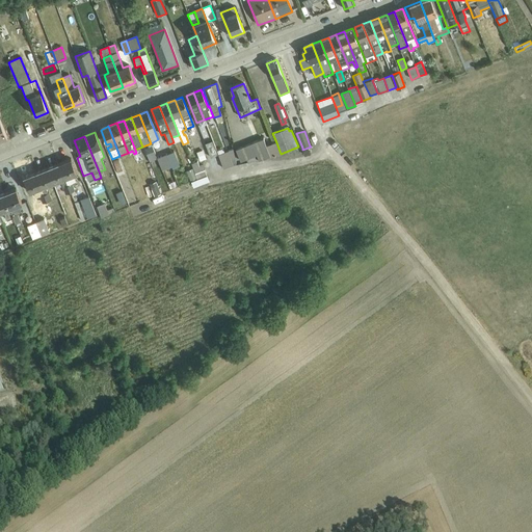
[(281,154),(276,142),(266,147),(263,139),(235,150),(240,161),(246,159),(247,163),(281,154)]
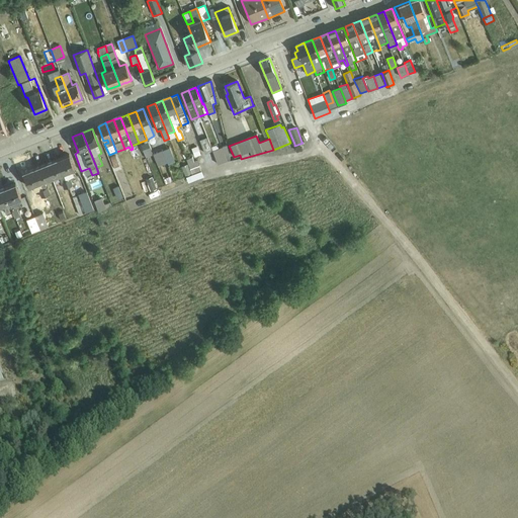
[(204,154),(211,152),(206,138),(199,141),(204,154)]
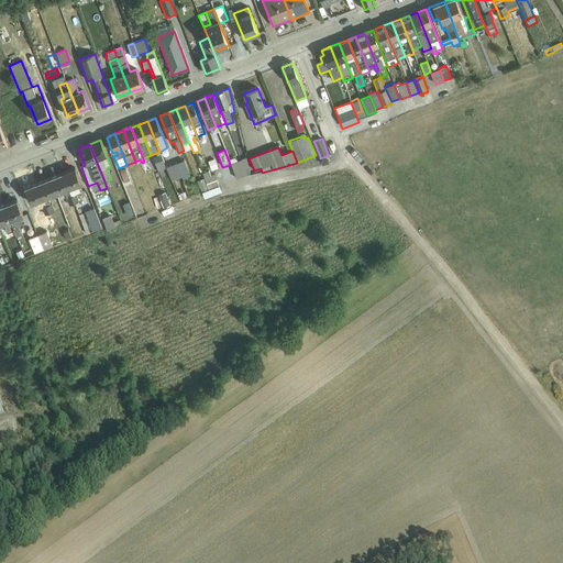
[(163,170),(164,164),(161,155),(153,158),(158,173),(163,170)]
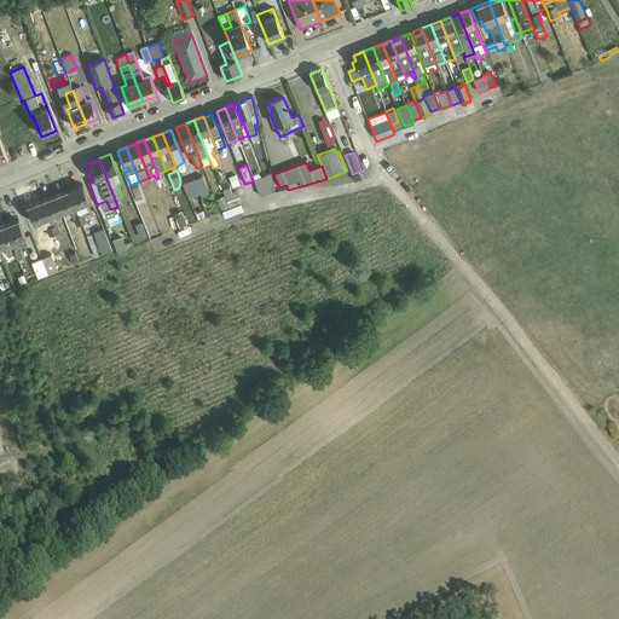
[(268,186),(265,177),(261,178),(259,173),(253,177),(254,181),(260,197),(272,192),(271,192),(268,186)]
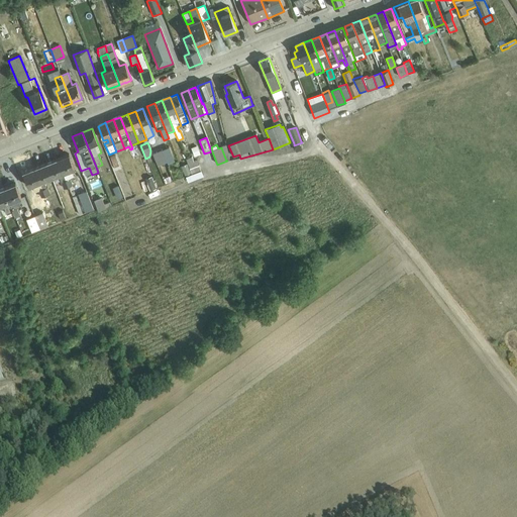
[(224,156),(226,161),(230,160),(229,160),(226,145),(221,147),(224,156)]
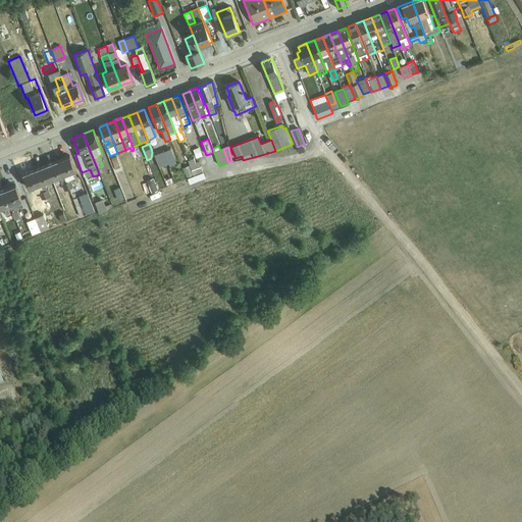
[(193,150),(196,159),(202,156),(199,148),(193,150)]
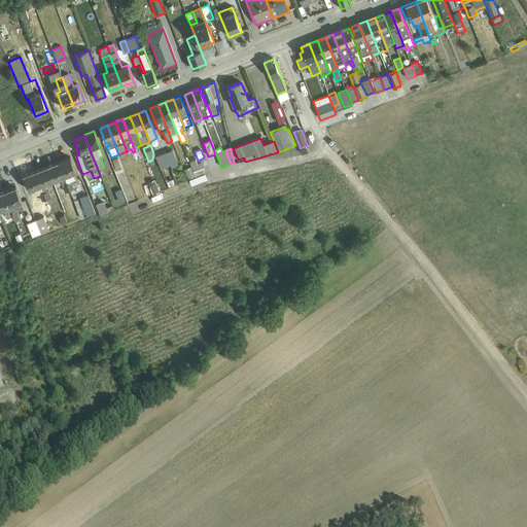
[(166,153),(170,166),(177,163),(172,150),(166,153)]
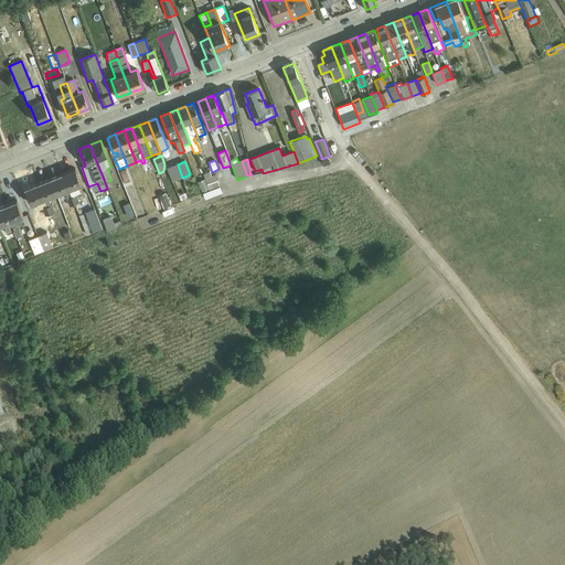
[(146,166),(150,176),(158,173),(153,162),(146,166)]
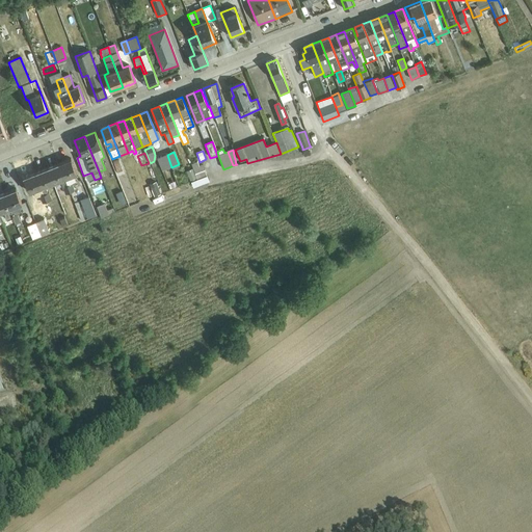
[(167,155),(157,159),(162,171),(171,167),(167,155)]
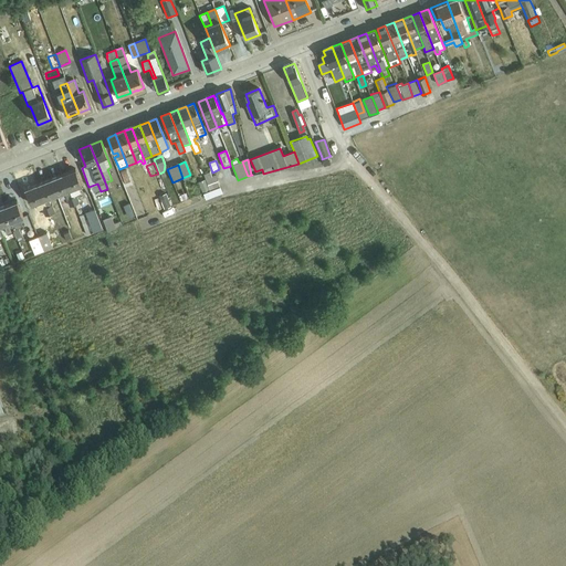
[(62,175),(74,205),(80,203),(76,196),(81,195),(79,187),(82,186),(75,169),(62,175)]
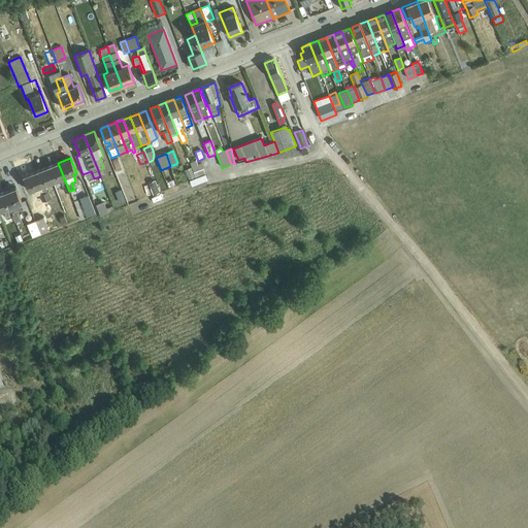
[(118,160),(112,162),(117,172),(122,170),(118,160)]
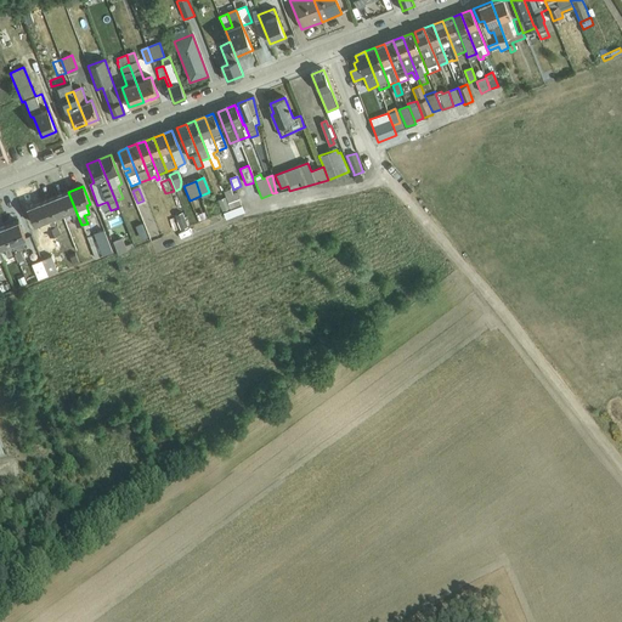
[(239,199),(237,194),(233,196),(231,190),(224,192),(227,203),(239,199)]
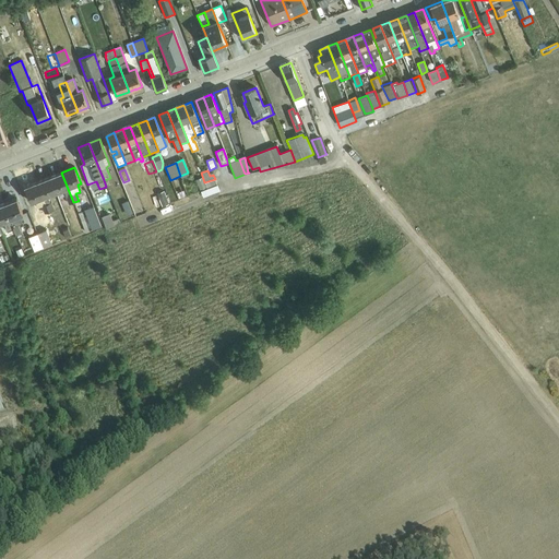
[(69,204),(73,202),(61,173),(49,178),(56,193),(63,190),(69,204)]
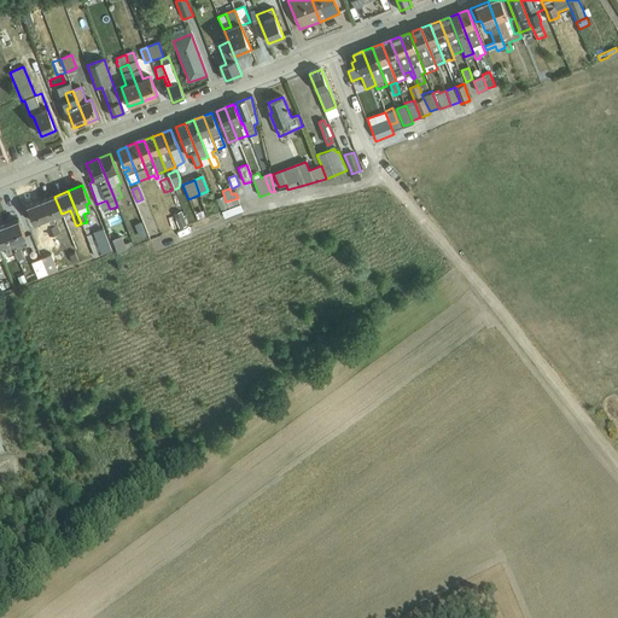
[(52,217),(62,214),(54,197),(41,202),(54,234),(60,232),(57,225),(56,225),(52,217)]
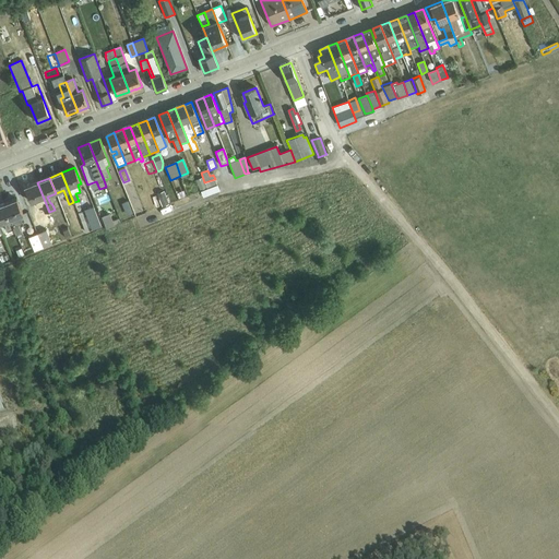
[(217,191),(219,191),(217,185),(215,179),(204,182),(207,190),(201,192),(203,198),(217,191)]
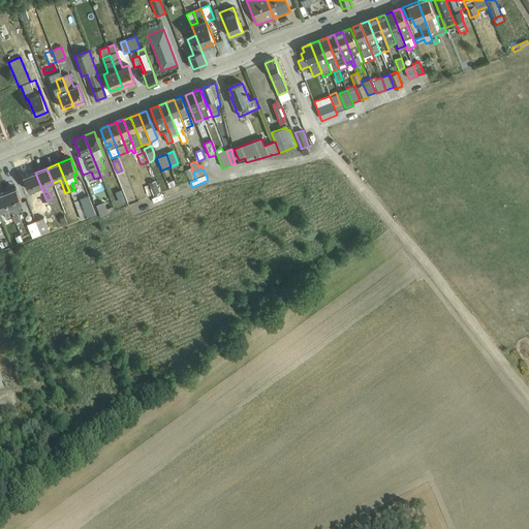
[(42,203),(47,200),(35,173),(24,178),(29,192),(33,191),(35,197),(39,195),(42,203)]
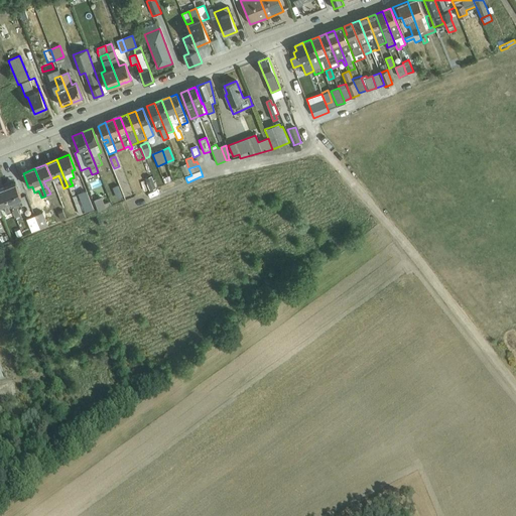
[(151,176),(145,179),(150,190),(155,188),(151,176)]
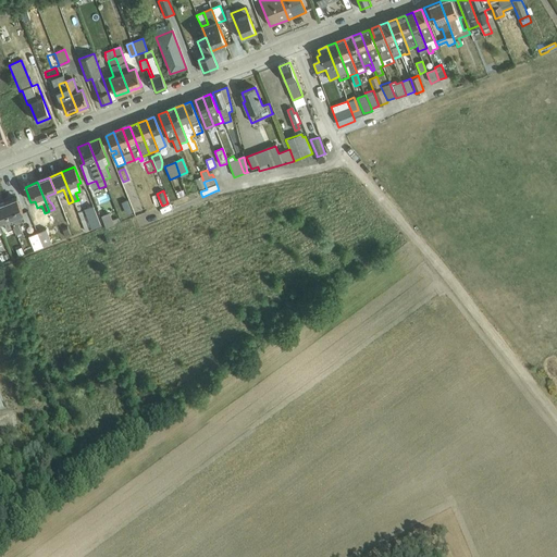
[(91,196),(94,203),(104,200),(102,193),(91,196)]
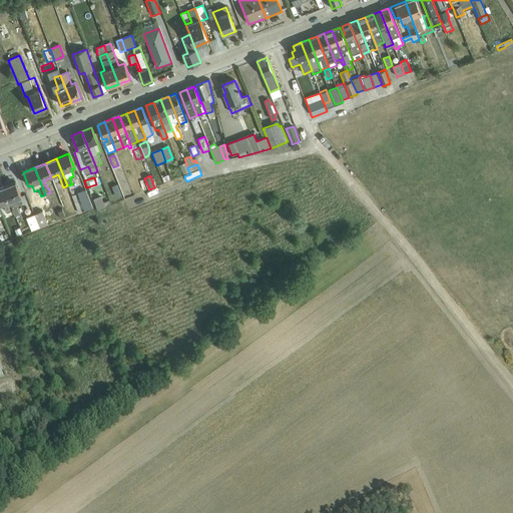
[(13,210),(17,220),(21,218),(17,206),(21,205),(18,198),(21,197),(15,183),(4,187),(13,210)]
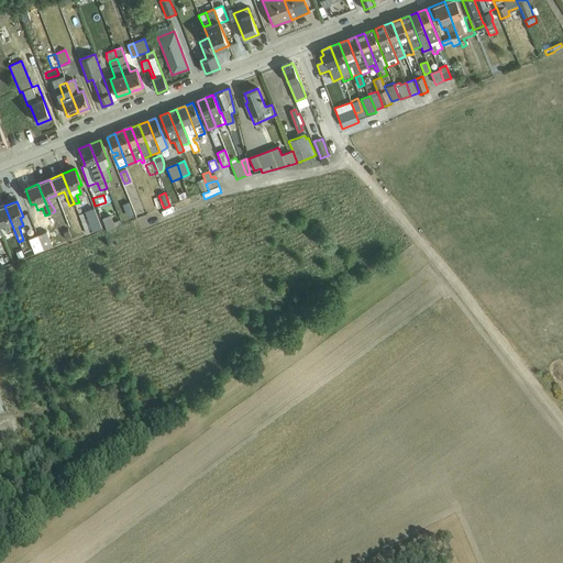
[(8,233),(14,231),(4,206),(0,207),(0,225),(4,224),(8,233)]
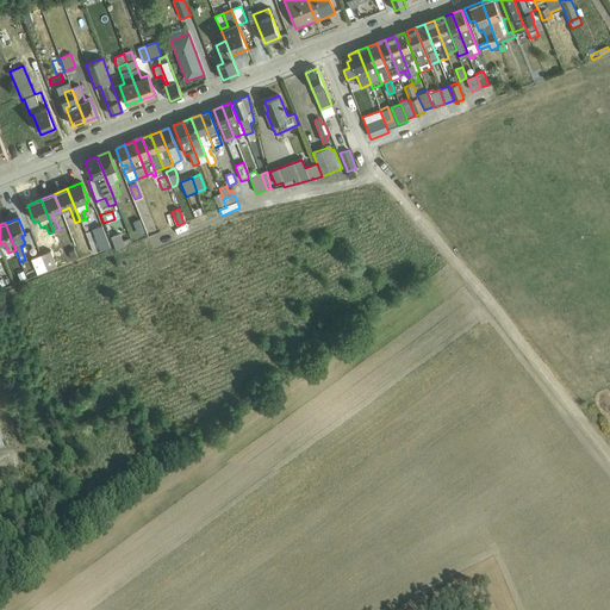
[(101,226),(92,230),(100,251),(110,248),(101,226)]
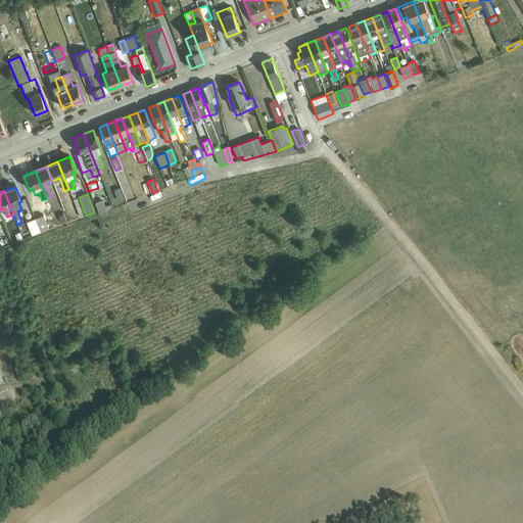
[(77,198),(73,200),(81,218),(84,217),(77,198)]
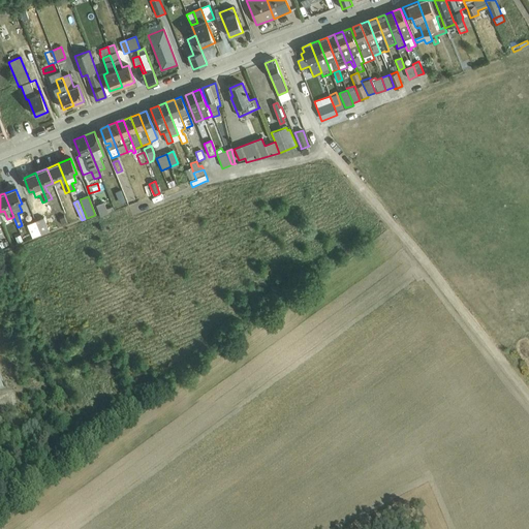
[(103,203),(96,206),(100,217),(107,214),(103,203)]
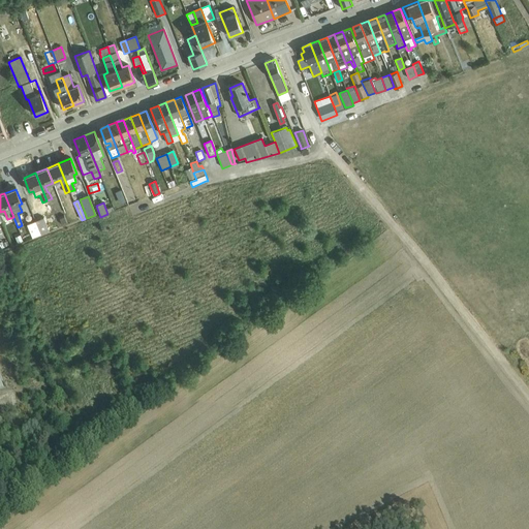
[(35,221),(40,236),(50,231),(43,218),(35,221)]
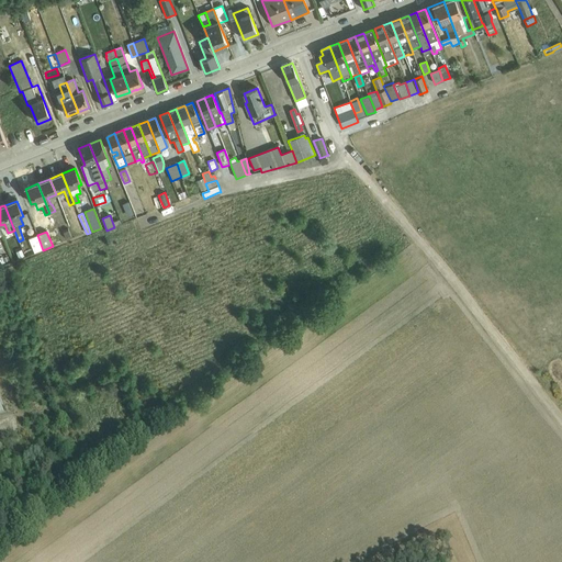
[(34,254),(43,250),(37,235),(29,238),(34,254)]
